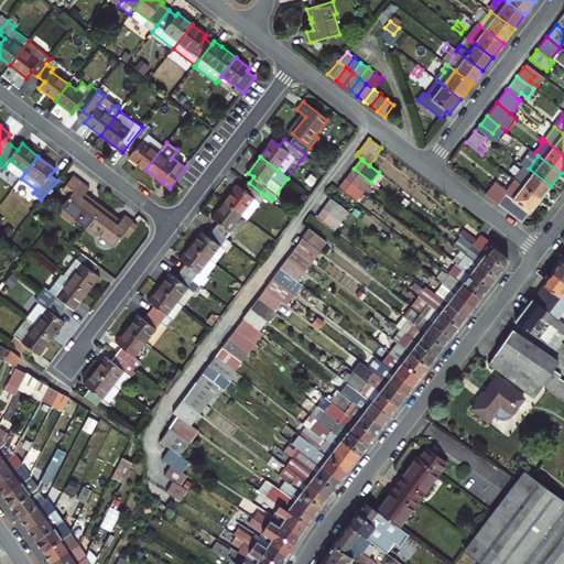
[(347,179),(364,192),(371,182),(354,169),(347,179)]
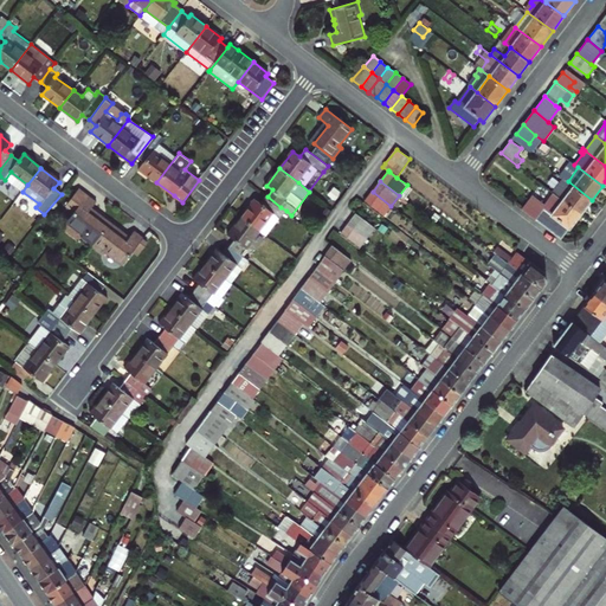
[(558,195),(581,214),(592,200),(568,181),(558,195)]
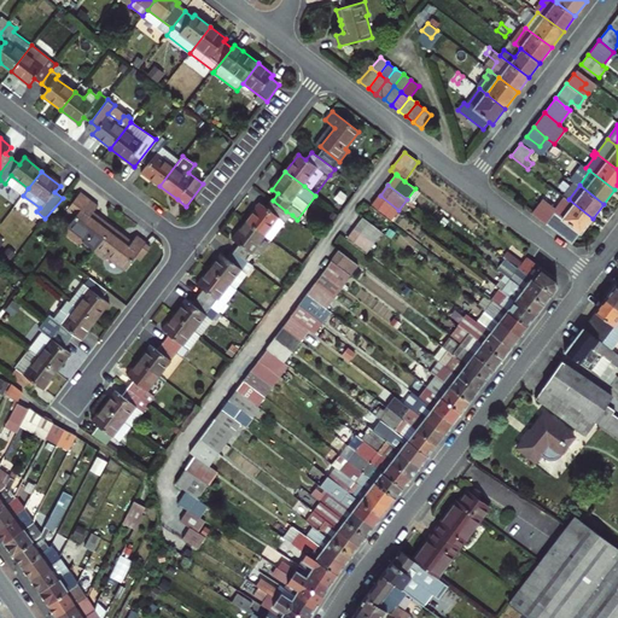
[(66,227),(85,240),(82,243),(93,251),(109,231),(89,216),(98,205),(80,192),(66,210),(75,216),(66,227)]
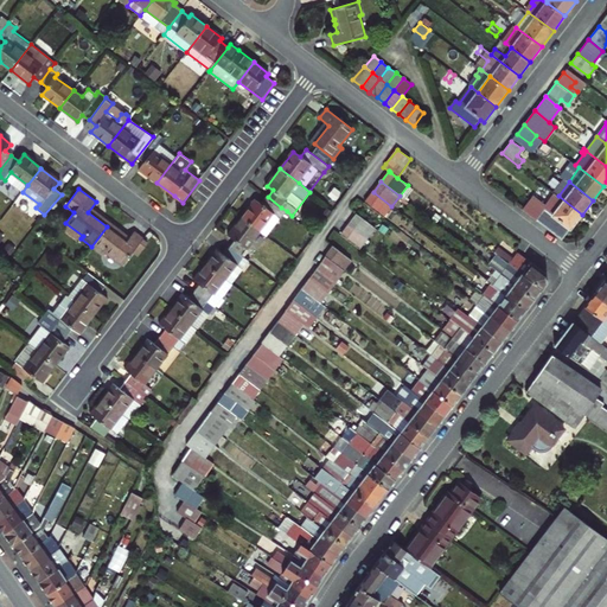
[(383,217),(391,206),(374,192),(365,203),(383,217)]
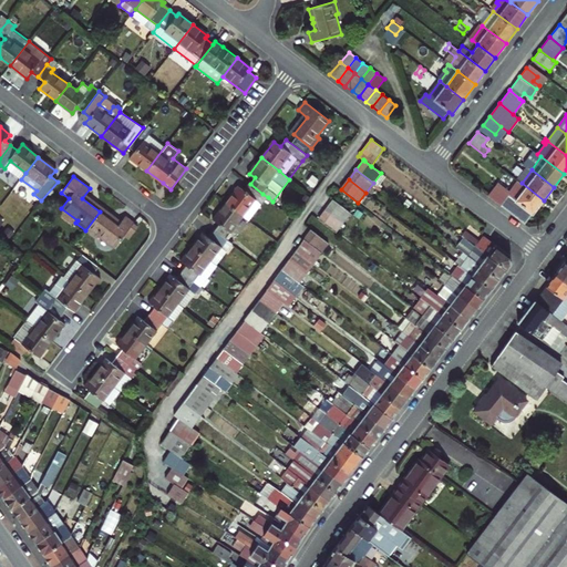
[(534,214),(544,200),(522,183),(518,181),(512,189),(516,193),(514,195),(518,198),(516,202),(534,214)]
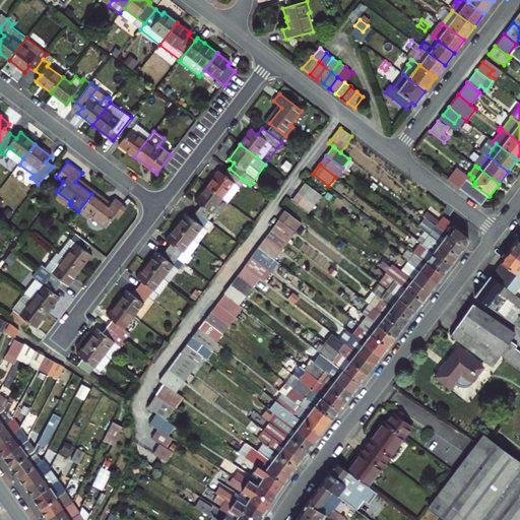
[(236,184),(241,178),(230,169),(224,175),(219,171),(208,186),(224,198),(236,184)]
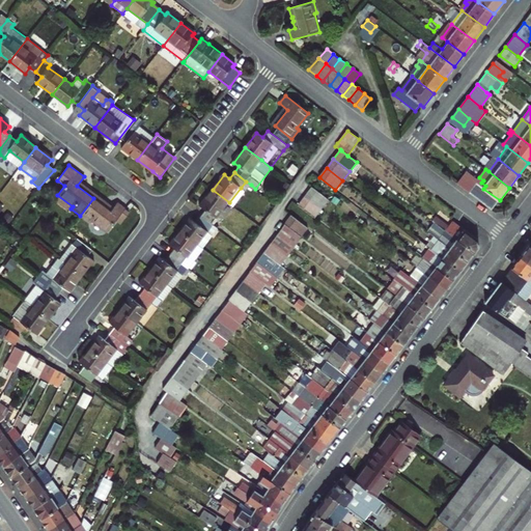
[(463,188),(470,193),(477,184),(475,183),(478,179),(469,172),(465,178),(468,180),(463,188)]
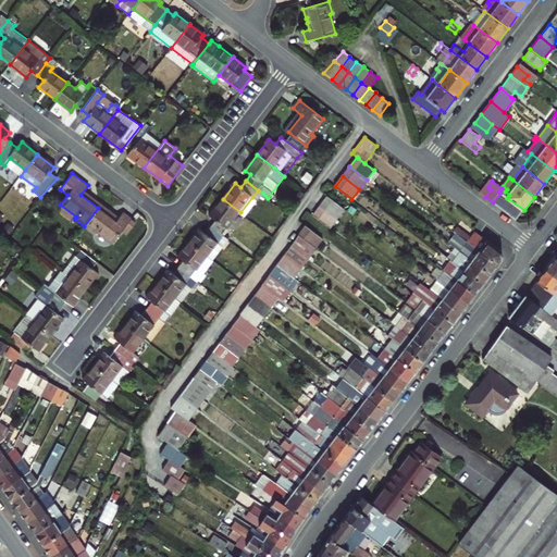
[(500,193),(507,198),(509,195),(505,192),(507,189),(503,186),(502,188),(498,192),(500,193)]
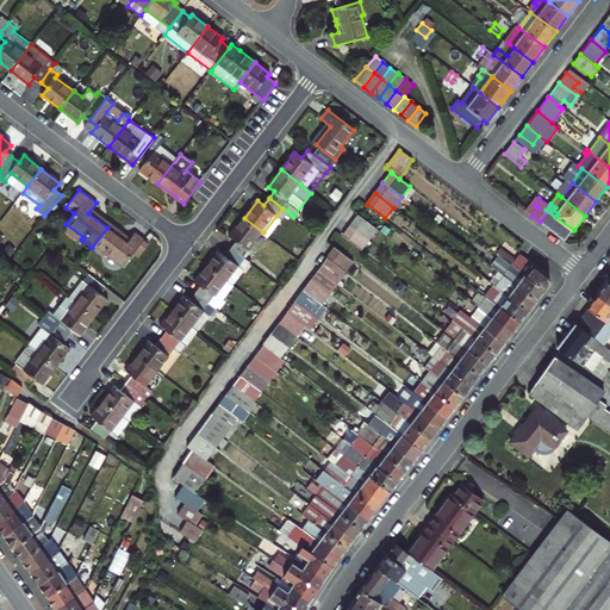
[(282,209),(277,216),(263,232),(269,237),(288,212),(282,209)]
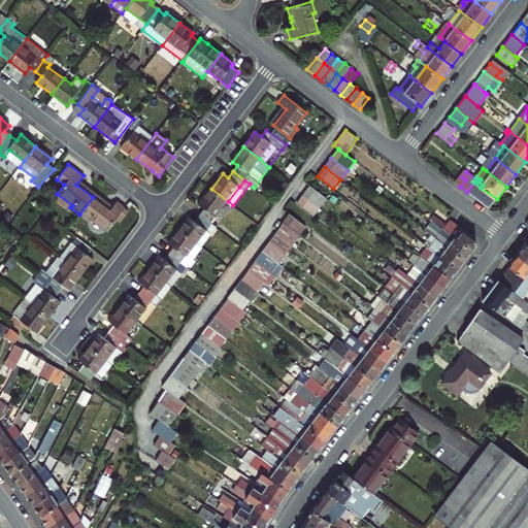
[(303,195),(320,207),(327,198),(310,186),(303,195)]
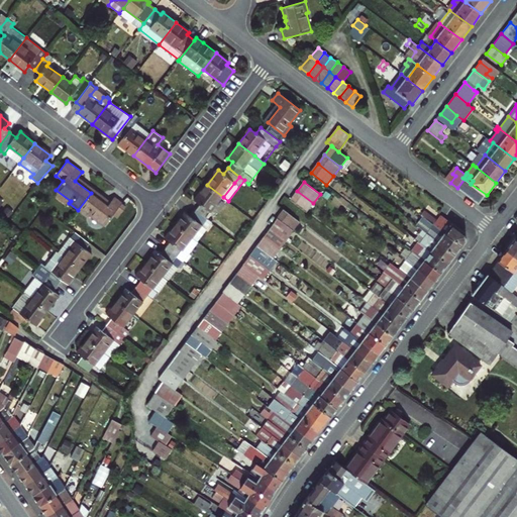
[(211,213),(223,197),(207,185),(195,200),(200,204),(196,209),(207,218),(211,213)]
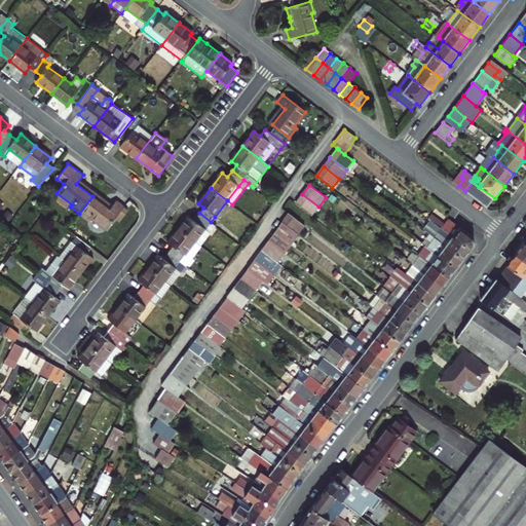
[(311,216),(318,207),(302,194),(295,203),(311,216)]
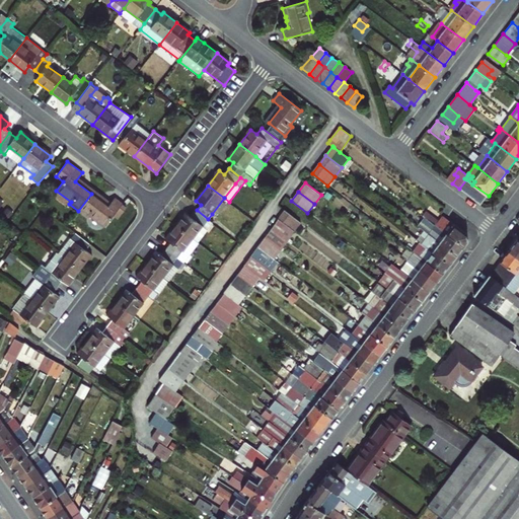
[(122,204),(114,198),(107,206),(91,194),(78,211),(88,218),(89,216),(103,227),(122,204)]
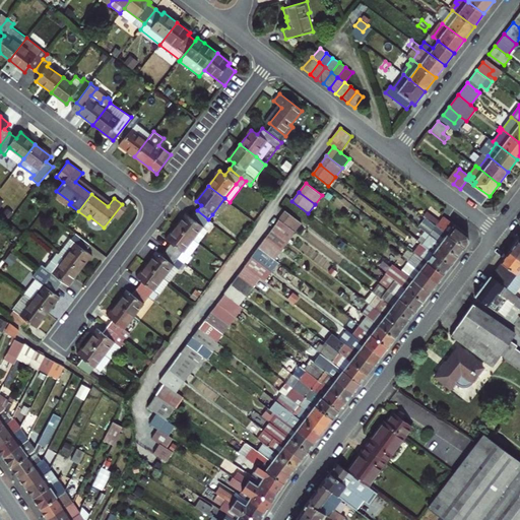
[(212,223),(230,202),(224,198),(212,214),(208,219),(212,223)]
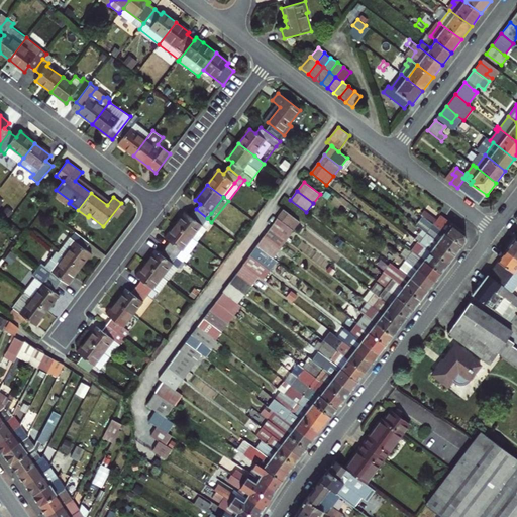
[(176,225),(192,237),(201,225),(207,229),(212,222),(211,222),(207,218),(196,209),(190,216),(185,212),(176,225)]
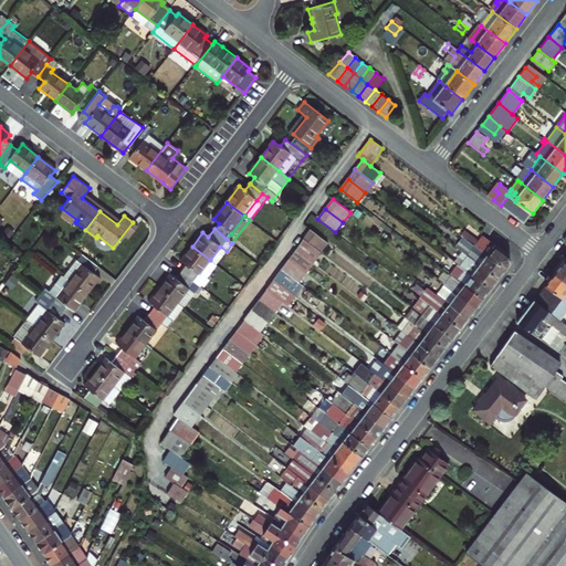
[(304,239),(321,252),(328,242),(311,229),(304,239)]
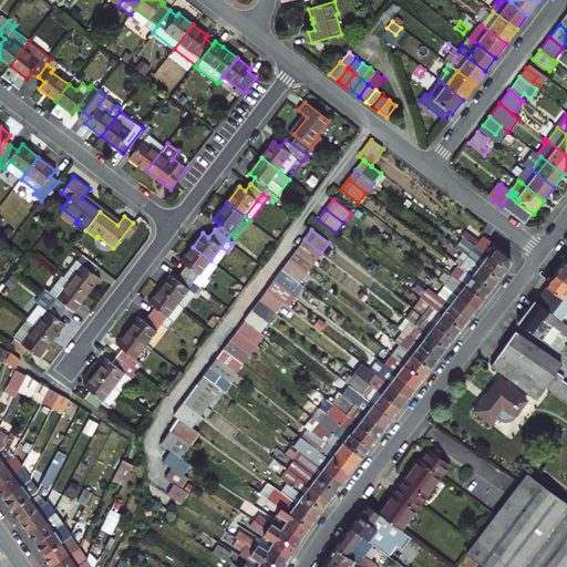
[(476,246),(507,269),(512,264),(511,257),(485,236),(480,243),(465,232),(462,235),(476,246)]
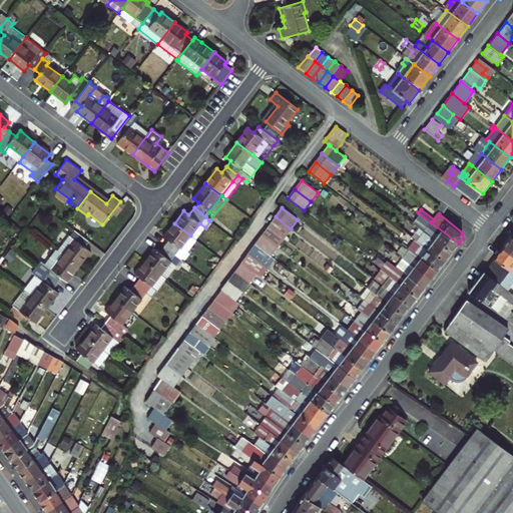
[(392,220),(385,215),(381,219),(388,225),(392,220)]
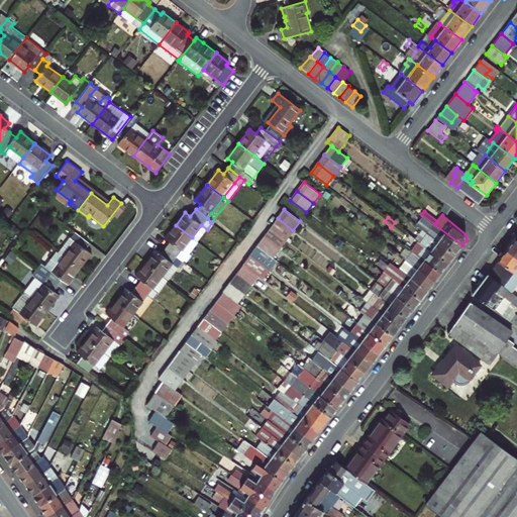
[(286,239),(293,230),(278,218),(271,228),(286,239)]
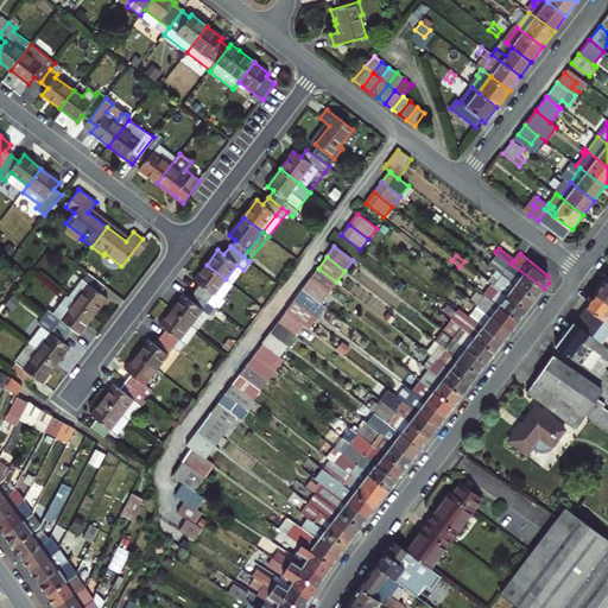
[(536,299),(544,289),(511,264),(502,274),(536,299)]
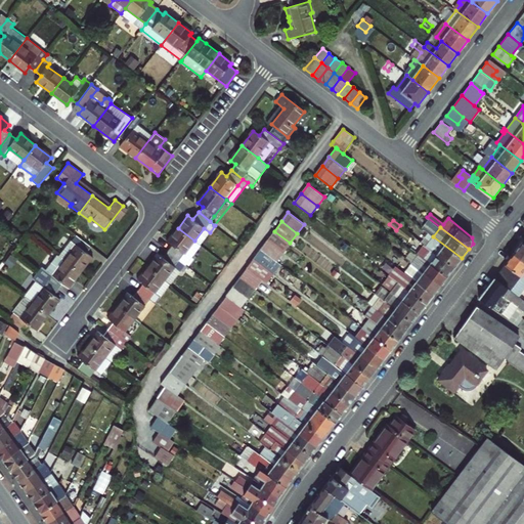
[(168,242),(173,246),(168,251),(179,260),(185,264),(200,245),(194,241),(178,228),(168,242)]
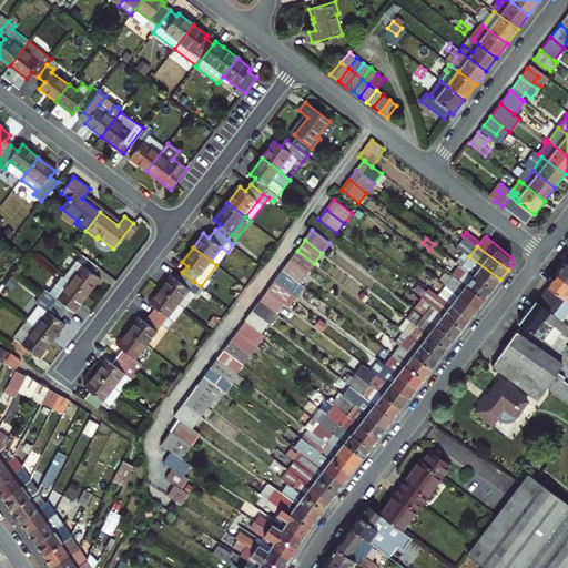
[(216,265),(227,252),(221,247),(211,261),(216,265)]
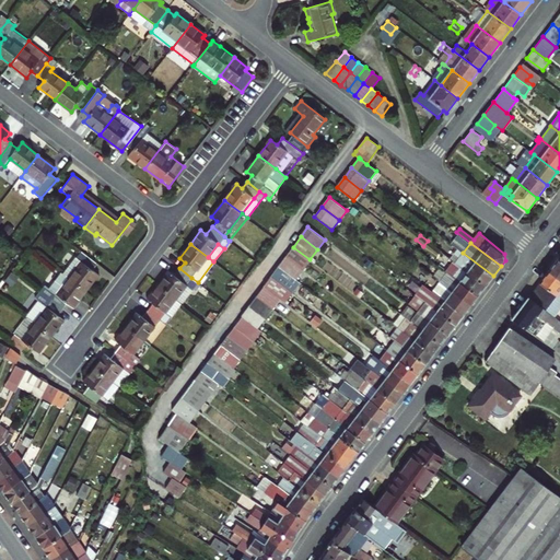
[(286,256),(303,269),(310,259),(293,247),(286,256)]
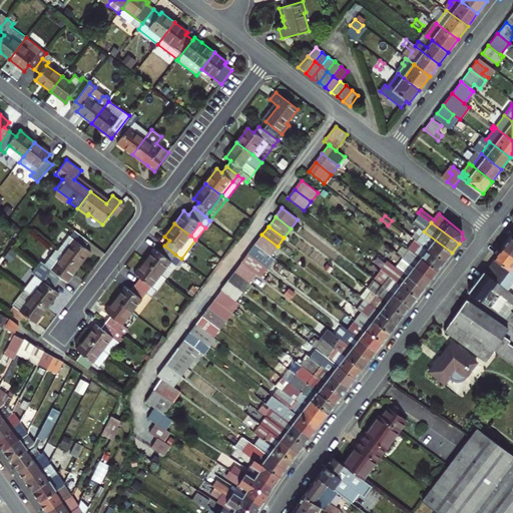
[(424,231),(420,228),(414,237),(418,239),(424,231)]
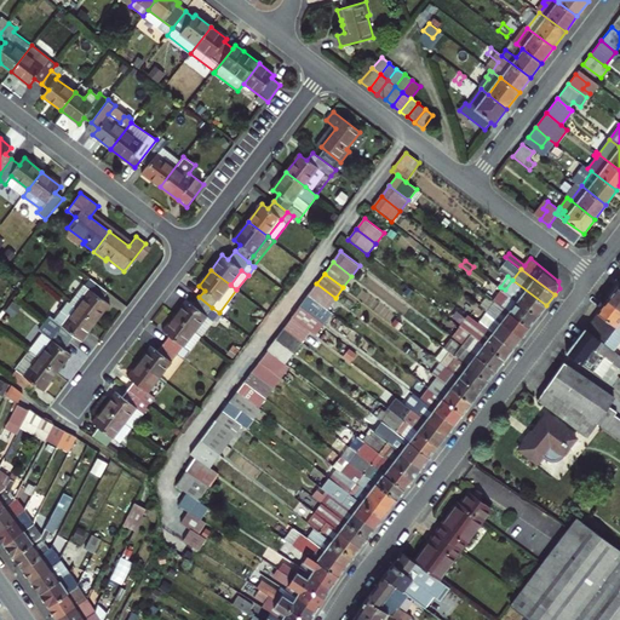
[(98,285),(107,292),(112,285),(103,279),(98,285)]
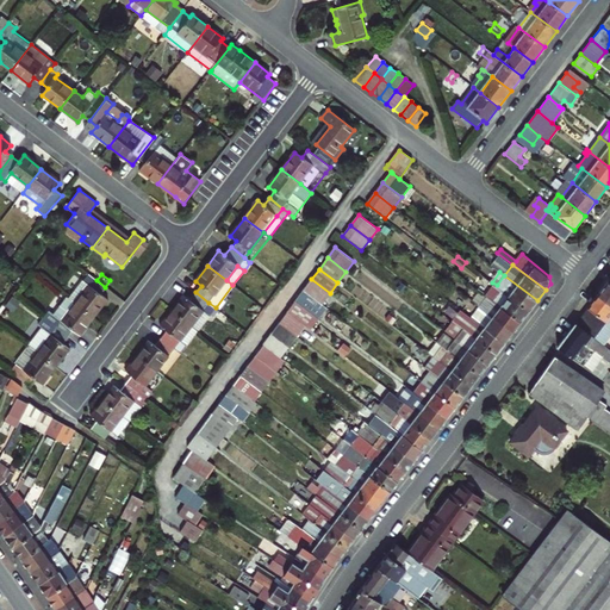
[(499,287),(529,311),(537,300),(504,275),(497,285),(499,287)]
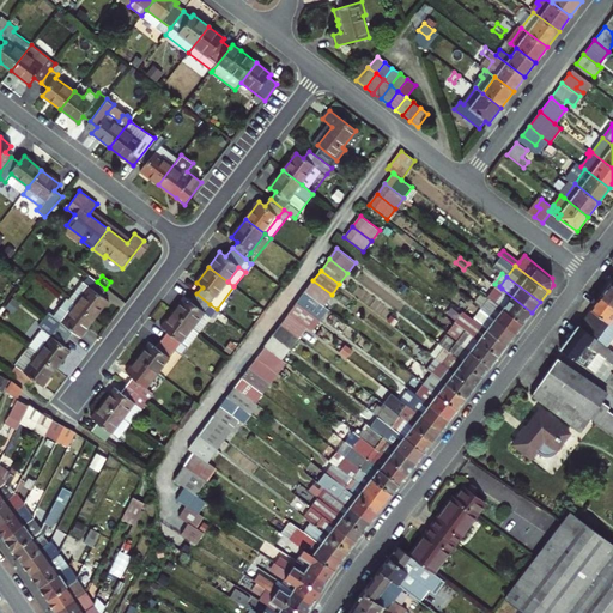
[(87,286),(74,304),(92,320),(107,301),(101,296),(105,289),(97,281),(91,278),(86,285),(87,286)]
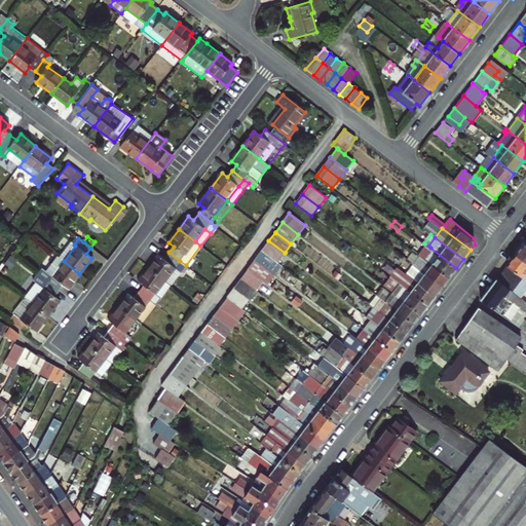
[(285,253),(268,240),(261,250),(276,262),(285,253)]
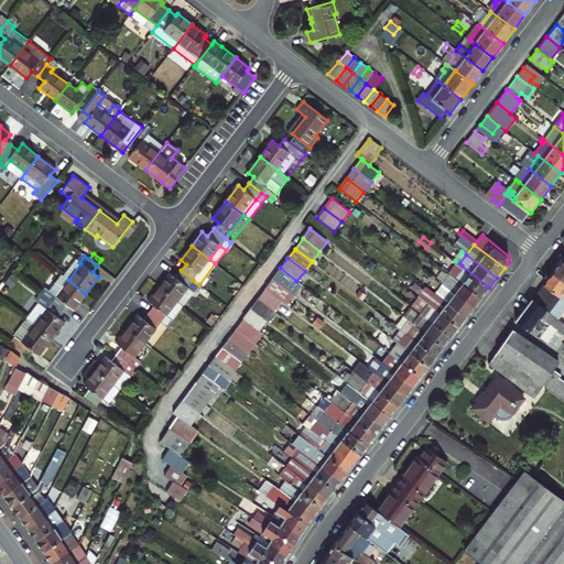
[(563,262),(562,261),(553,273),(563,282),(563,262)]
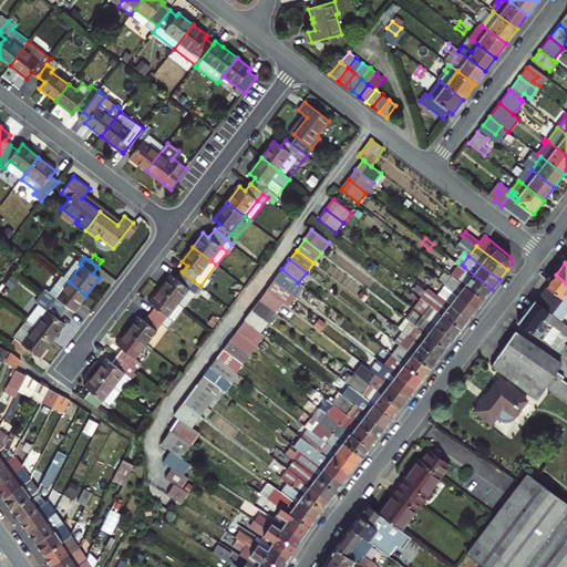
[(455,278),(484,299),(492,289),(464,267),(455,278)]
